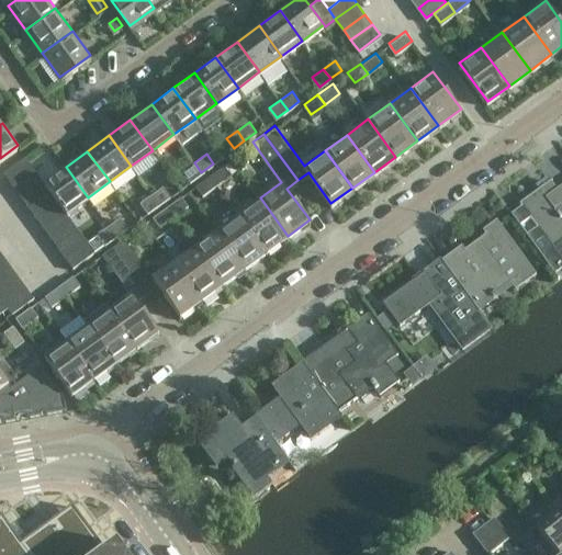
[(11,181),(32,166),(24,155),(2,170),(11,181)]
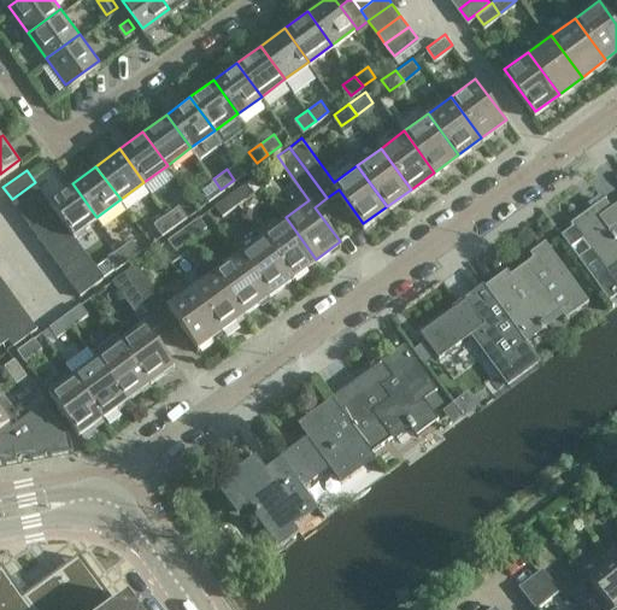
[(210,198),(221,189),(213,179),(201,187),(210,198)]
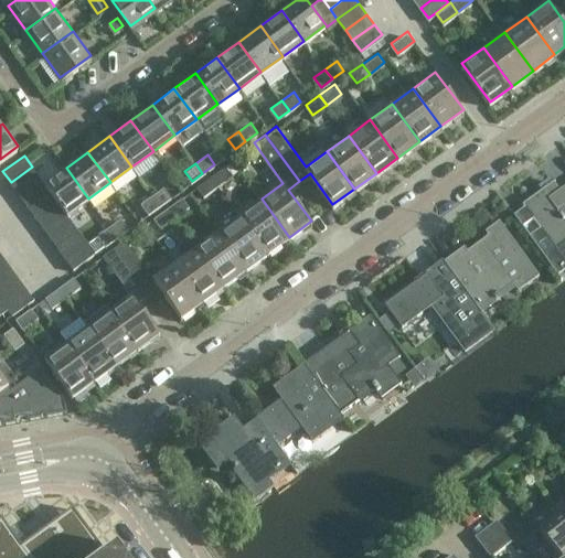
[(211,174),(217,184),(233,173),(225,163),(211,174)]
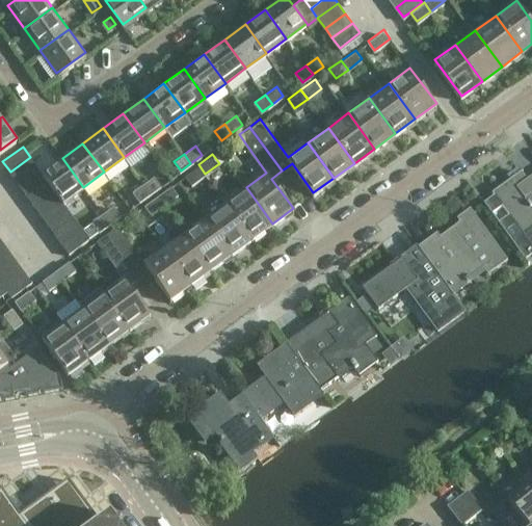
[(18,182),(38,167),(30,157),(10,172),(18,182)]
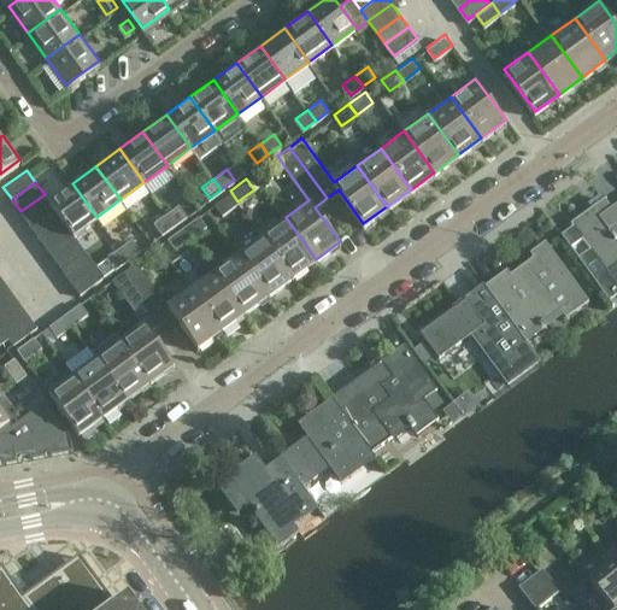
[(48,200),(52,205),(60,217),(69,228),(72,234),(97,217),(72,183),(48,200)]
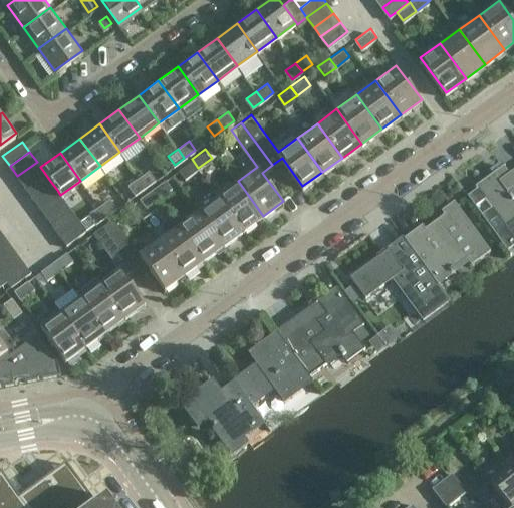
[(186,177),(198,168),(192,159),(180,168),(186,177)]
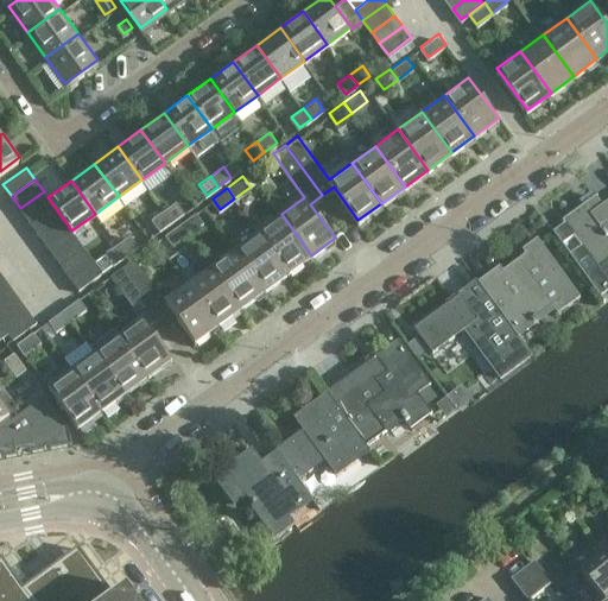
[(20,208),(29,219),(51,202),(48,197),(44,191),(20,208)]
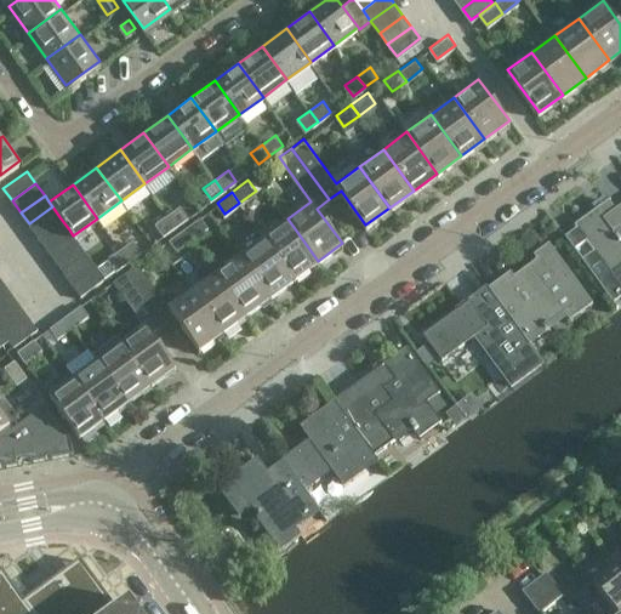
[(579,225),(567,233),(617,303),(620,300),(620,203),(613,210),(605,199),(576,221),(579,225)]
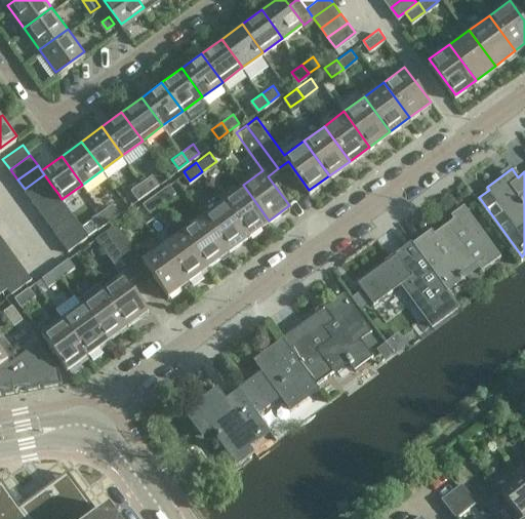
[(140,181),(148,190),(159,182),(153,172),(140,181)]
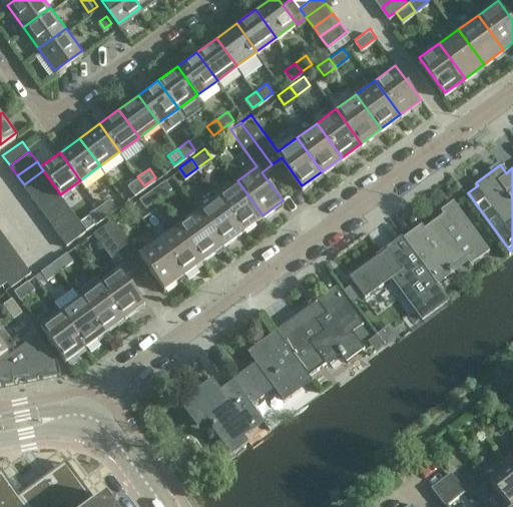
[(31,194),(50,180),(43,170),(24,184),(31,194)]
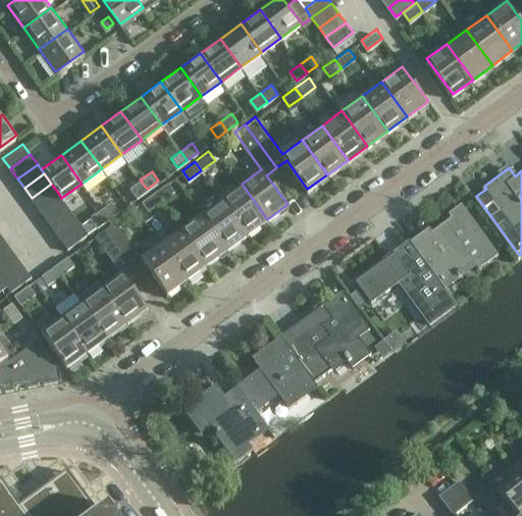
[(138,196),(147,189),(140,179),(131,187),(138,196)]
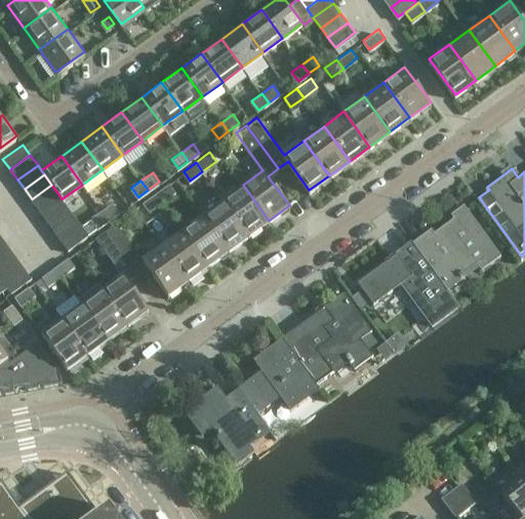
[(155,192),(162,201),(176,190),(169,181),(155,192)]
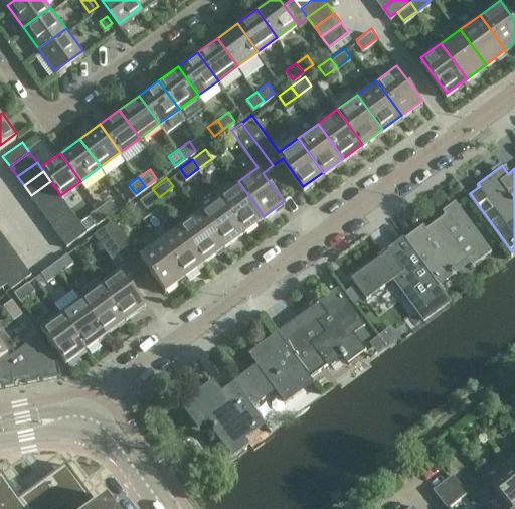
[(38,205),(57,190),(50,181),(31,195),(38,205)]
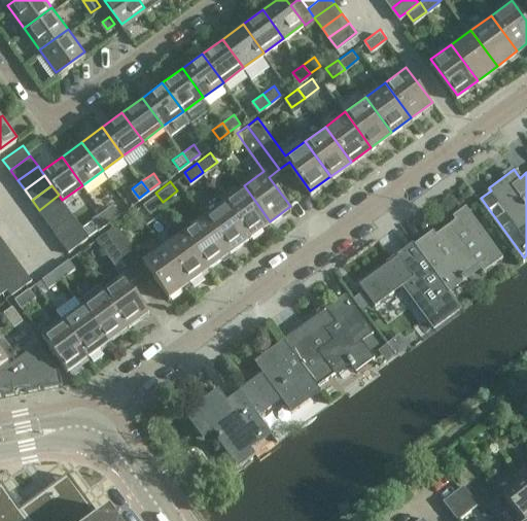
[(270,221),(244,185),(223,200),(249,236),(270,221)]
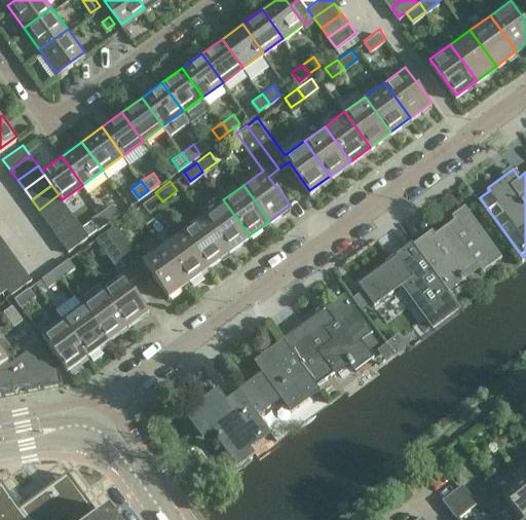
[(150,210),(162,201),(155,192),(144,200),(150,210)]
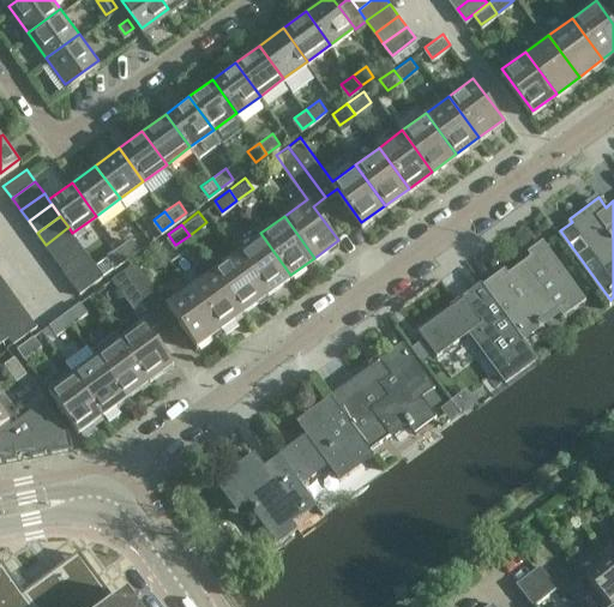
[(77,239),(72,233),(68,227),(46,245),(54,256),(77,239)]
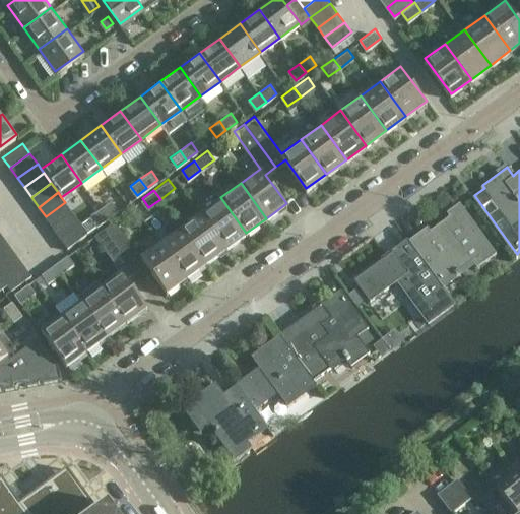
[(226,247),(246,233),(220,197),(201,212),(226,247)]
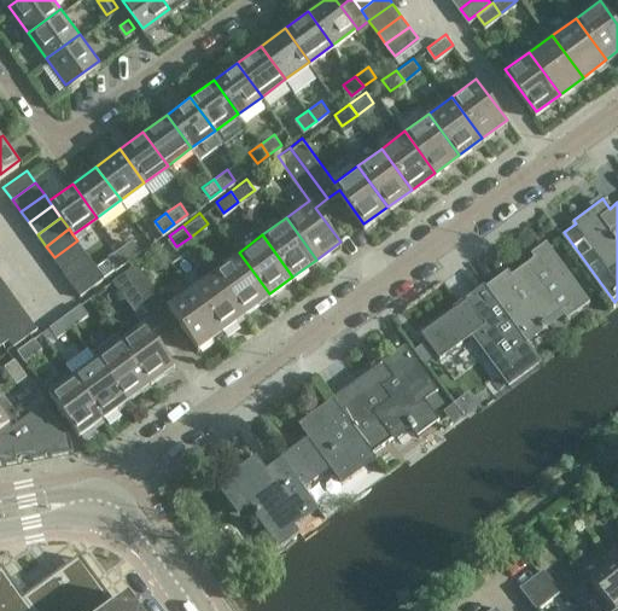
[(118,248),(127,257),(141,248),(133,237),(118,248)]
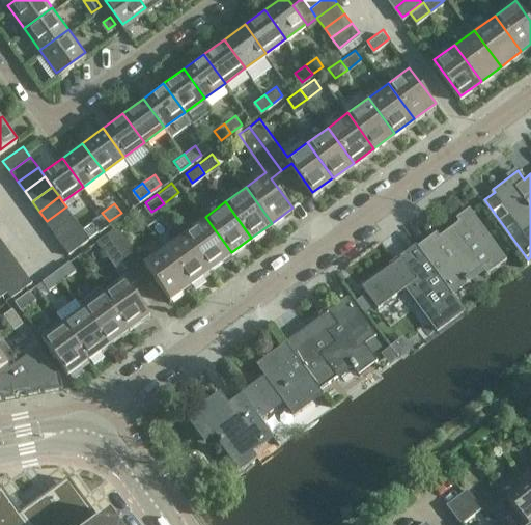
[(418,244),(451,288),(465,279),(467,281),(471,277),(470,276),(490,261),(494,268),(508,256),(470,205),(457,215),(463,222),(443,238),(437,229),(418,244)]
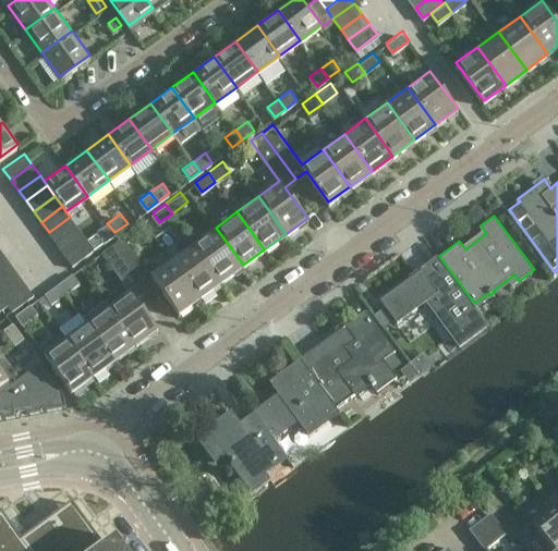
[(57,243),(77,228),(70,217),(49,232),(57,243)]
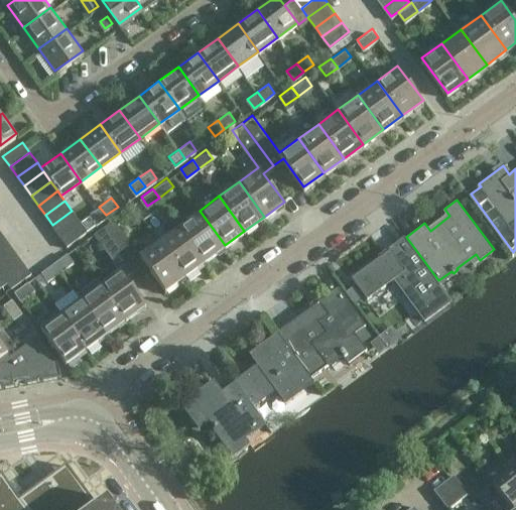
[(96,223),(106,215),(99,207),(90,214),(96,223)]
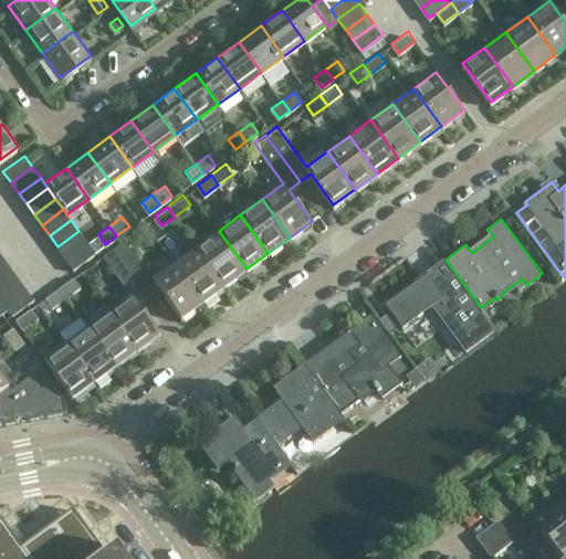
[(58,246),(64,256),(86,241),(79,231),(58,246)]
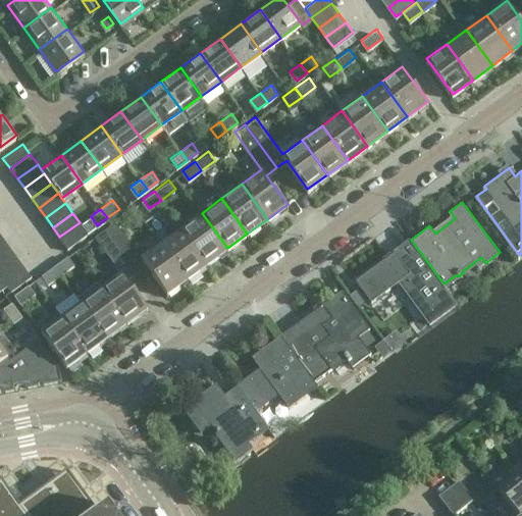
[(227,248),(202,213),(181,227),(207,263),(227,248)]
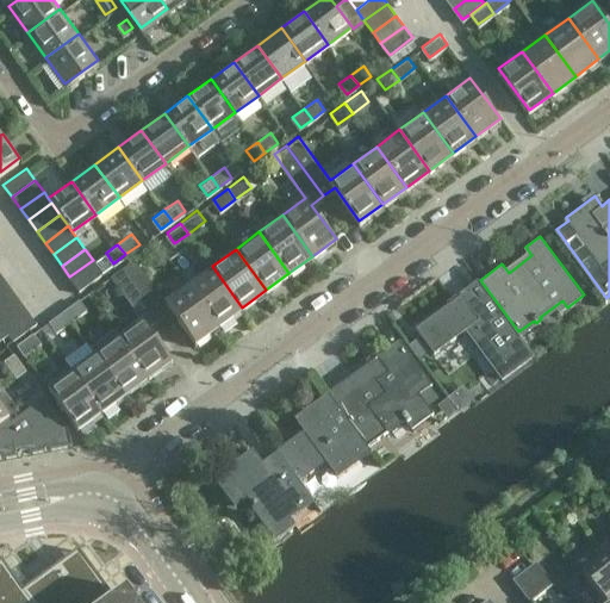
[(123,265),(160,316),(170,308),(195,341),(218,324),(188,283),(166,299),(135,256),(123,265)]
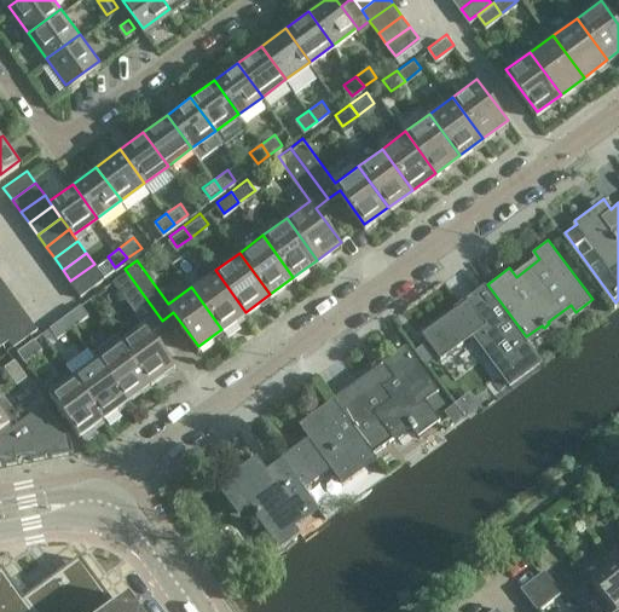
[(103,276),(94,264),(70,281),(80,293),(103,276)]
